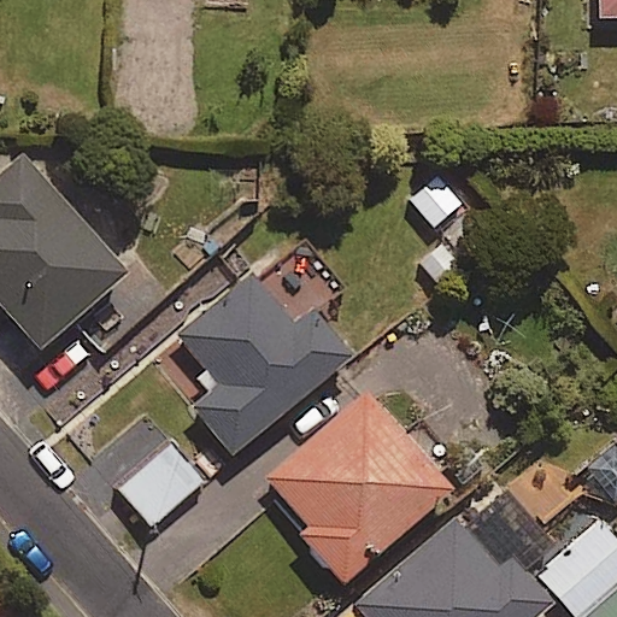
[(616,0),(597,0),(598,22),(616,22),(616,0)]
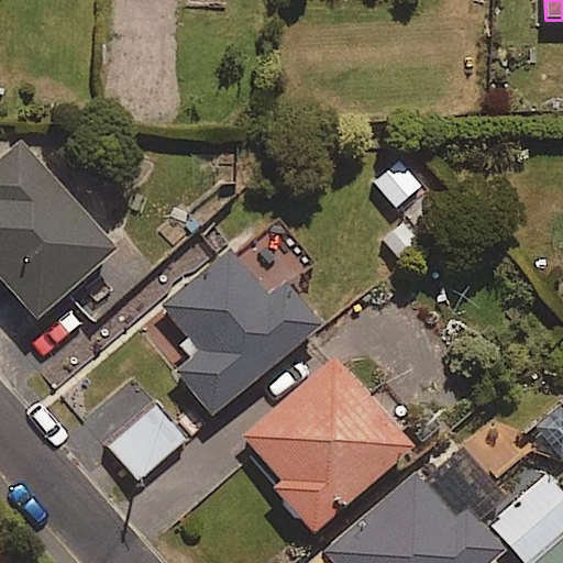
[(0,274),(39,320),(118,252),(24,141),(0,161),(0,274)]
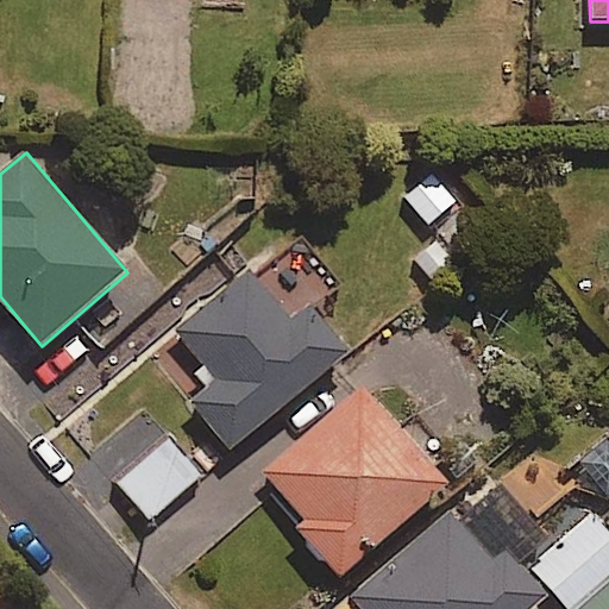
[(293,321),(251,270),(175,333),(207,371),(183,390),(232,450),(350,353),(311,306),(293,321)]
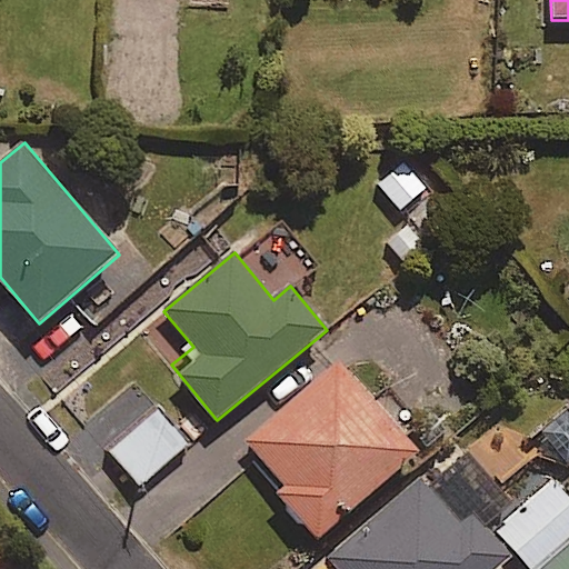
[(333,367),(240,447),(283,497),(277,502),(312,545),(412,459),(333,367)]
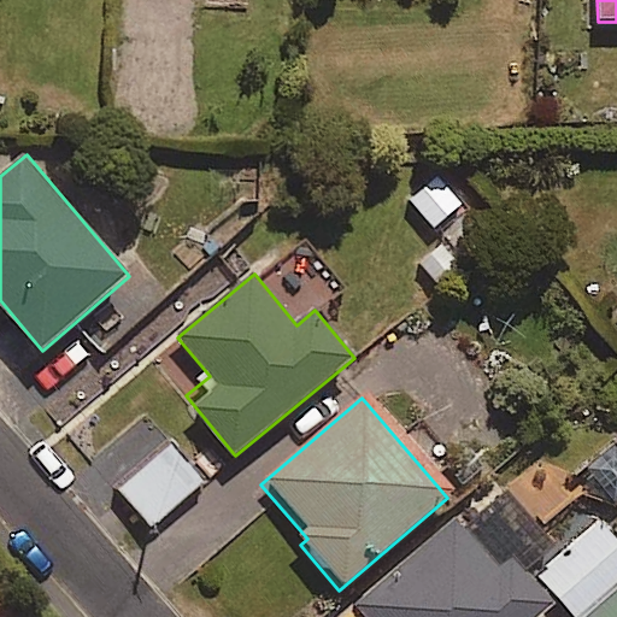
[(201,485),(169,447),(119,492),(152,528),(201,485)]
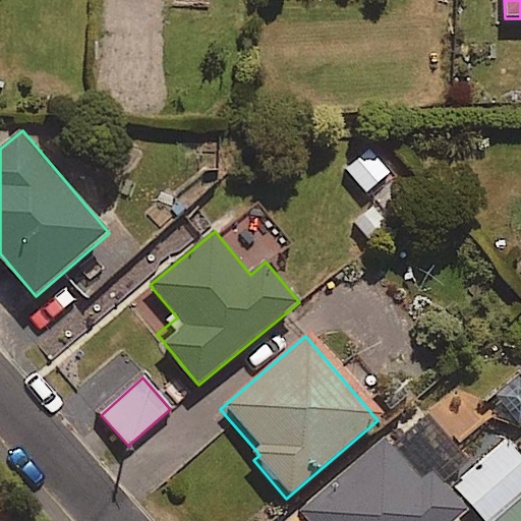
[(457,520),(465,515),(441,485),(462,468),(417,414),(298,514),(304,520),(457,520)]
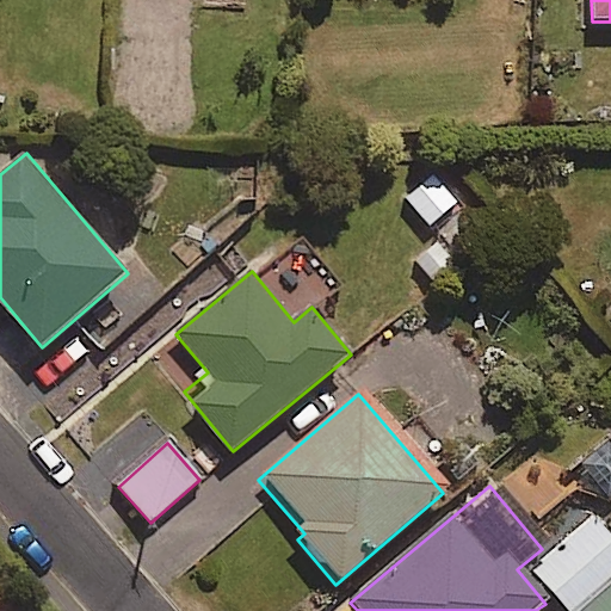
[(610,610),(610,534),(594,516),(537,567),(576,610),(575,610),(610,610)]
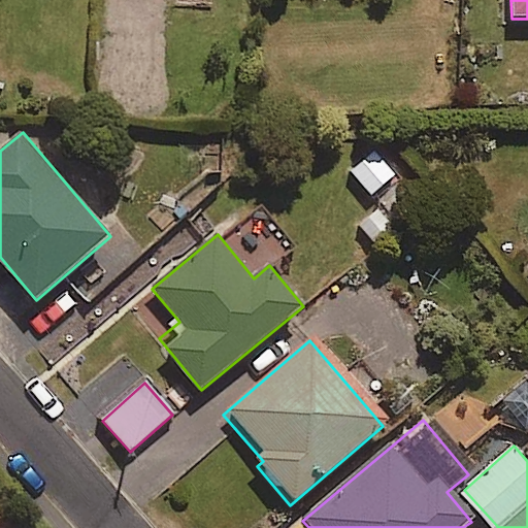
All buildings are outlined.
